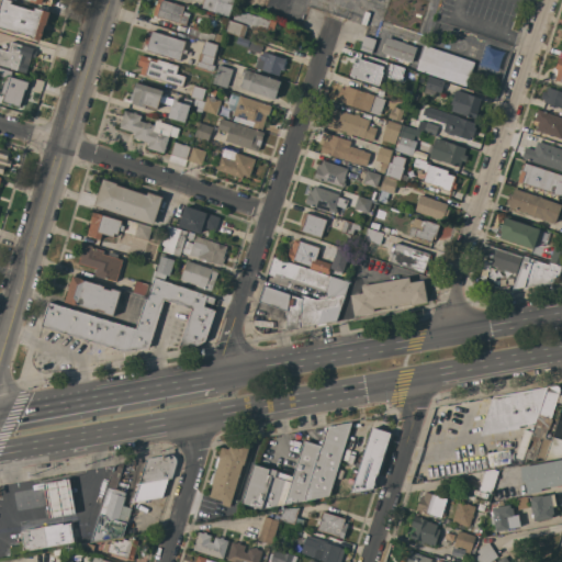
[(0,6),(1,0),(11,0),(10,3),(33,11),(34,8),(49,12),(46,24),(45,24),(42,33),(43,33),(42,35),(40,40),(31,37),(31,36),(17,32),(15,33),(0,27),(0,6)]
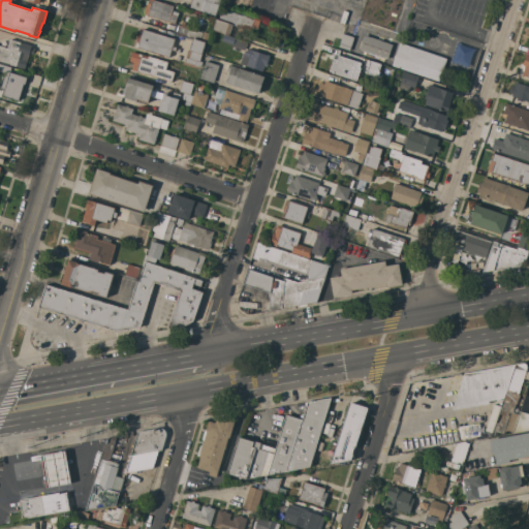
[(148,0),(152,0),(174,6),(173,10),(179,12),(178,17),(172,14),(170,16),(177,18),(175,24),(168,22),(168,23),(144,14),(148,0)]
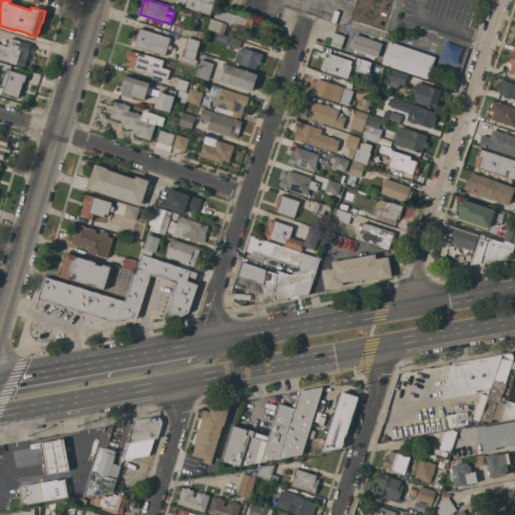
[(185,8),(187,0),(213,0),(209,15),(185,8)]
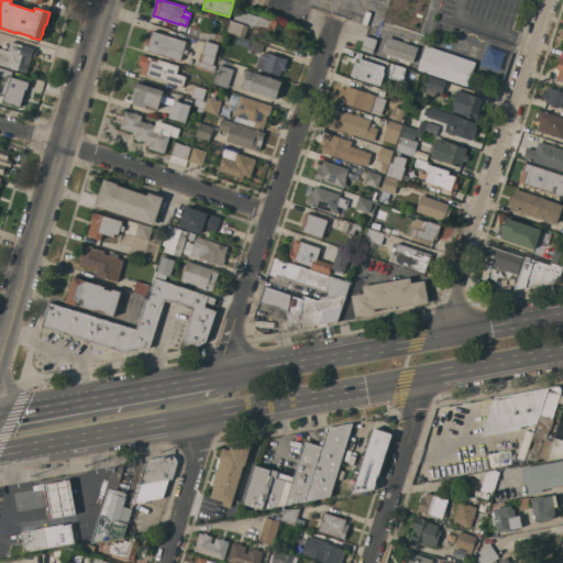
[(268,0),(266,9),(243,1),(243,0),(268,0)]
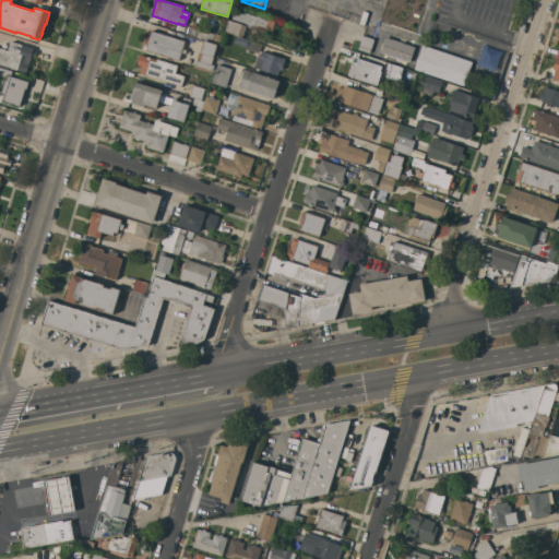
[(239,11),(239,10),(242,11),(242,12),(256,16),(257,15),(275,22),(270,35),(252,30),(252,28),(246,26),(241,38),(226,33),(229,21),(230,21),(235,10),(239,11)]
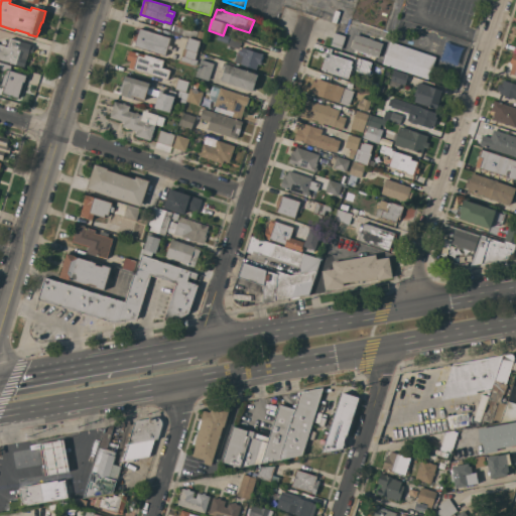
[(198,32),(196,38),(172,31),(174,25),(198,32)]
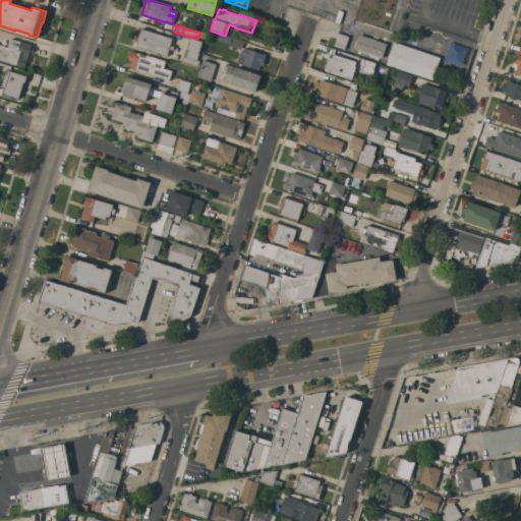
[(172,39),(170,46),(174,47),(174,48),(177,49),(176,52),(169,50),(167,57),(135,47),(137,41),(134,40),(135,34),(138,35),(140,29),(172,39)]
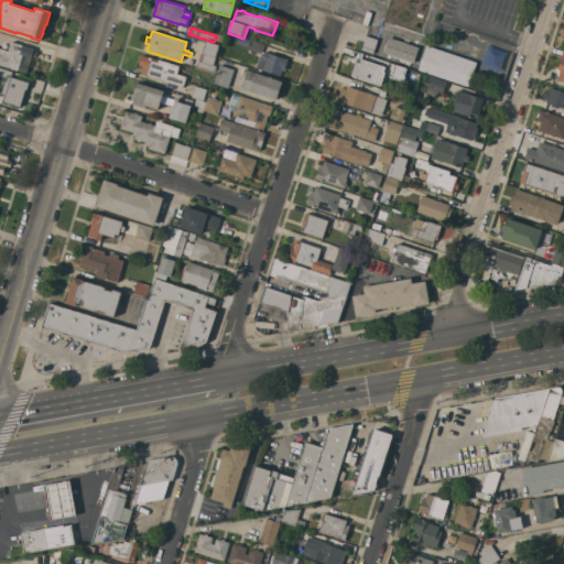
[(377,40),(372,54),(361,50),(366,36),(377,40)]
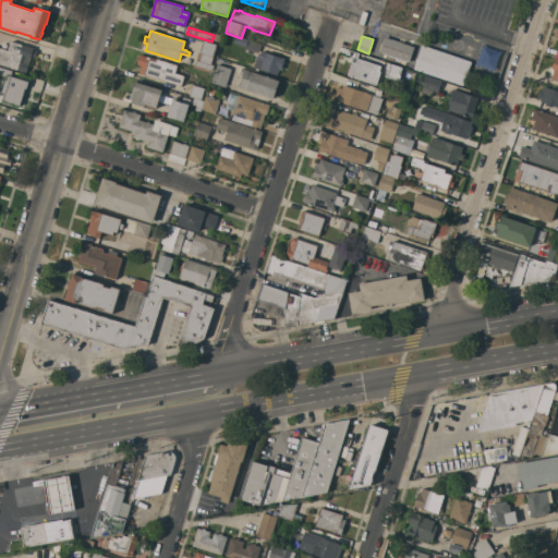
[(245,49),(245,47),(234,44),(235,37),(261,45),(258,53),(245,49)]
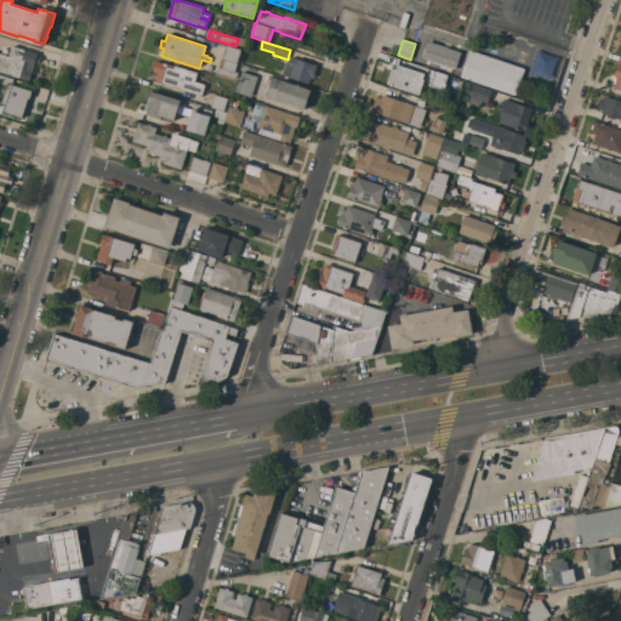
[(461,52),(455,70),(451,69),(451,73),(445,70),(445,69),(439,68),(440,66),(421,58),(427,41),(461,52)]
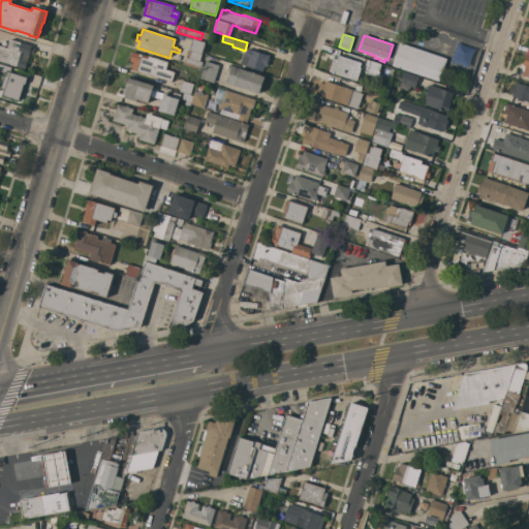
[(0,45),(7,49),(10,39),(31,47),(31,49),(32,49),(31,53),(30,52),(25,69),(0,61),(0,45)]
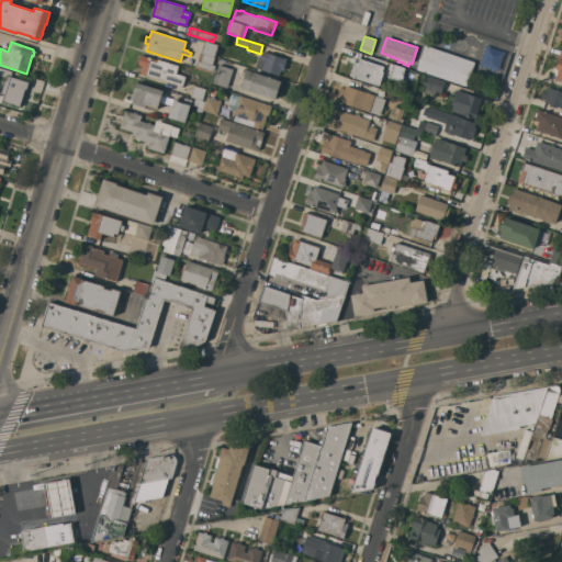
[(218,45),(212,65),(215,66),(213,70),(212,70),(211,71),(206,70),(197,67),(198,60),(197,60),(199,54),(201,54),(204,42),(218,45)]
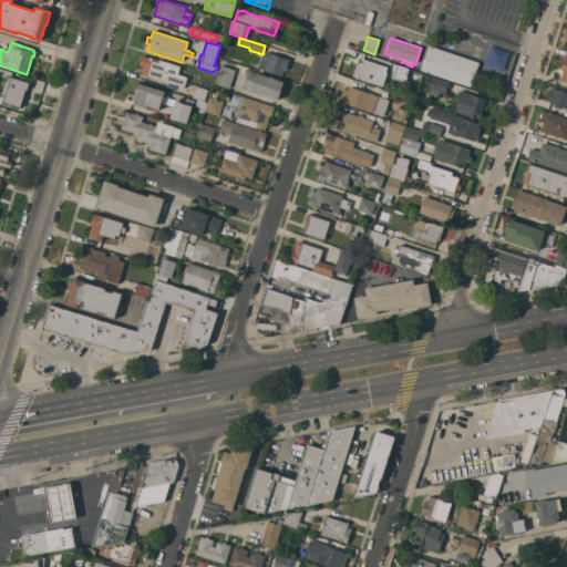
[(420,71),(429,45),(478,63),(471,88),(420,71)]
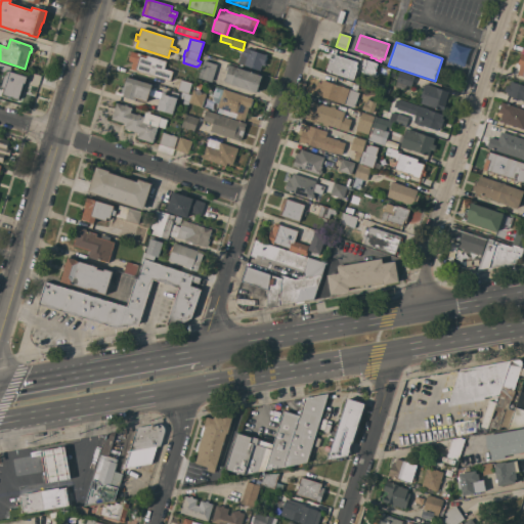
[(237,63),(242,51),(245,52),(246,48),(267,55),(265,61),(266,62),(265,66),(262,64),(260,71),(237,63)]
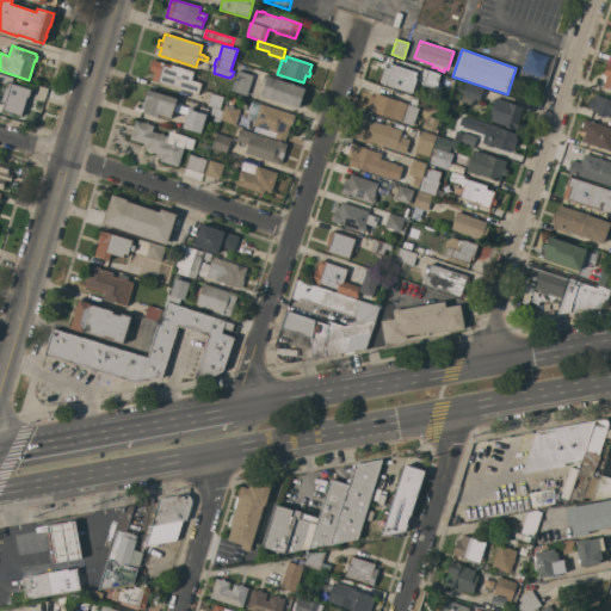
[(152,81),(154,73),(149,72),(153,60),(171,66),(171,65),(193,72),(191,80),(202,84),(198,94),(152,81)]
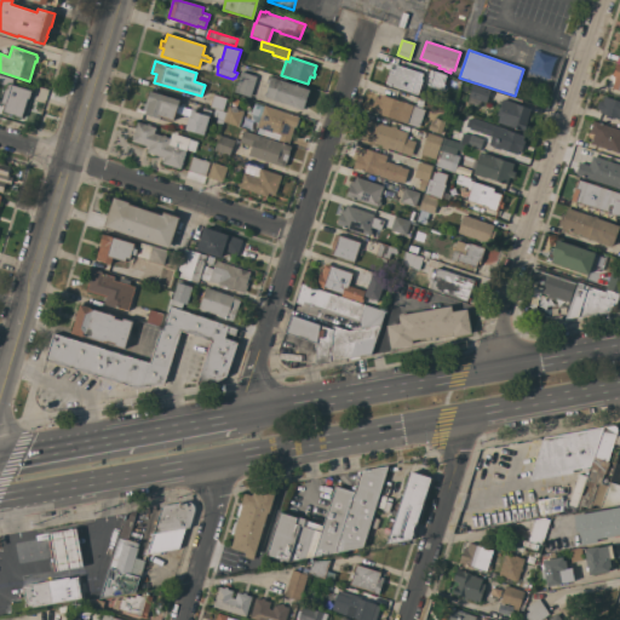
[(608,87),(619,91),(619,65),(615,64),(608,87)]
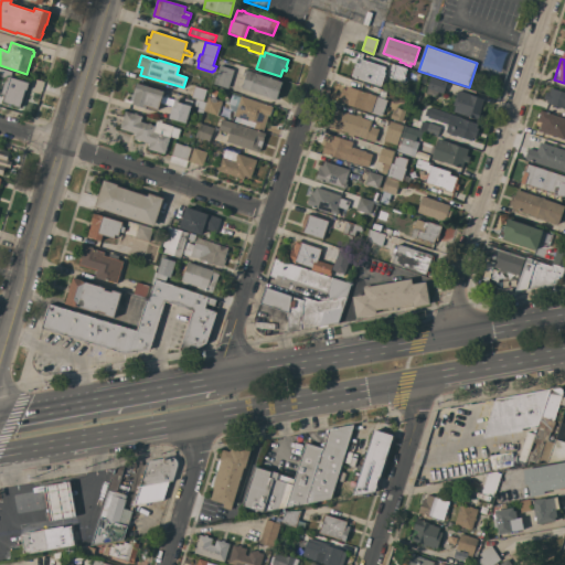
[(382,85),(375,83),(374,84),(371,83),(370,85),(364,83),(365,81),(356,77),(356,78),(354,78),(354,77),(352,76),(352,74),(351,73),(353,68),(354,68),(356,63),(359,64),(360,62),(361,62),(362,60),(381,66),(381,64),(388,67),(382,85)]
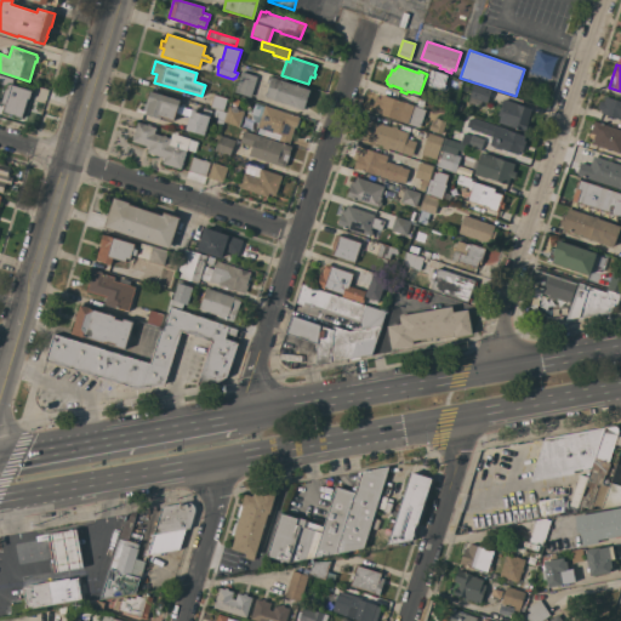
[(241,72),(257,77),(251,97),(235,92),(241,72)]
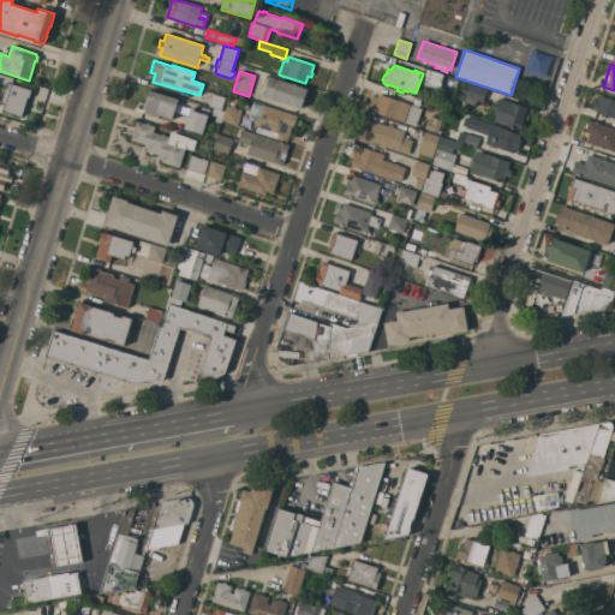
[(442,76),(439,89),(425,85),(430,71),(442,76)]
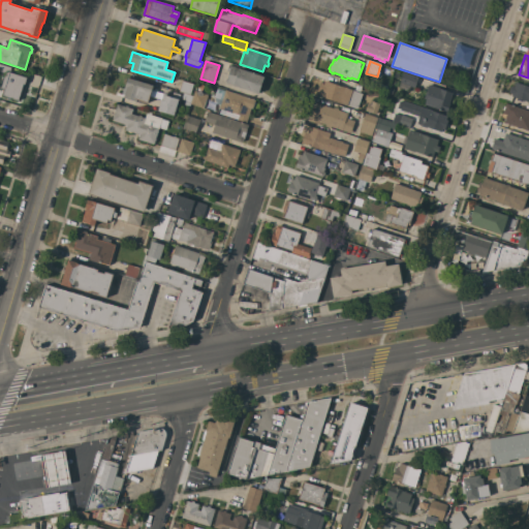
[(0,65),(11,68),(9,72),(27,78),(25,87),(23,86),(23,88),(24,88),(23,90),(22,90),(22,91),(23,91),(22,93),(21,93),(19,100),(2,95),(4,91),(0,90),(0,75),(3,78),(4,73),(0,71),(0,65)]
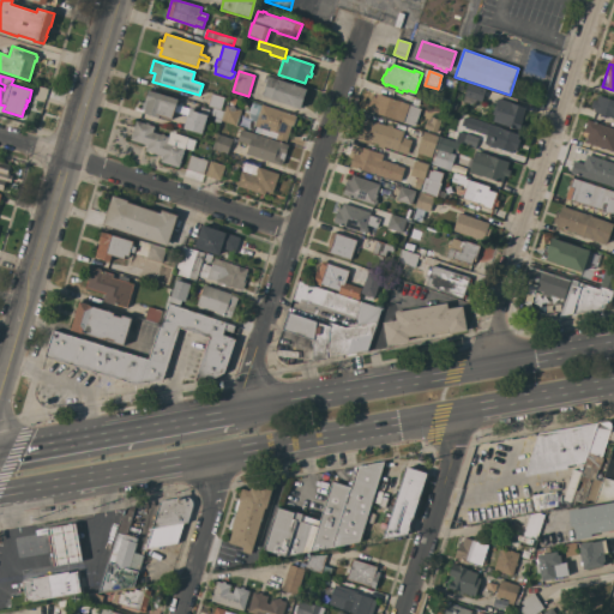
[(262,96),(263,95),(262,95),(263,92),(266,83),(263,83),(265,76),(278,79),(278,80),(306,89),(300,109),(271,100),(271,98),(262,96)]
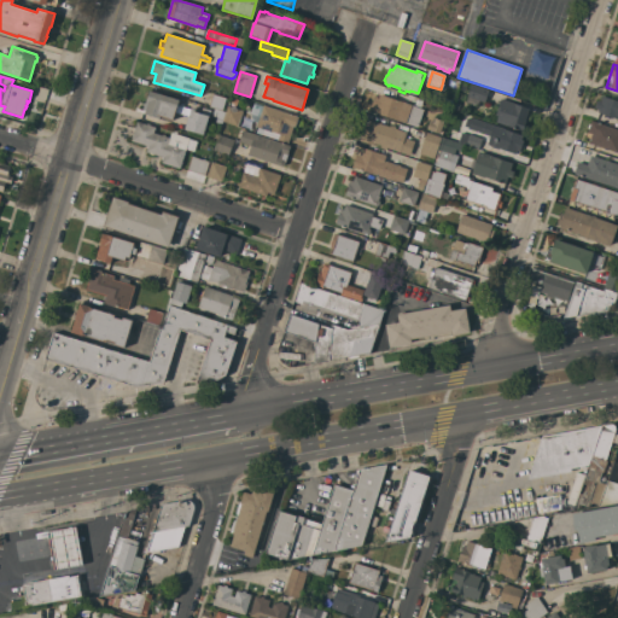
[(485,103),(479,100),(478,105),(466,101),(471,83),(489,89),(485,103)]
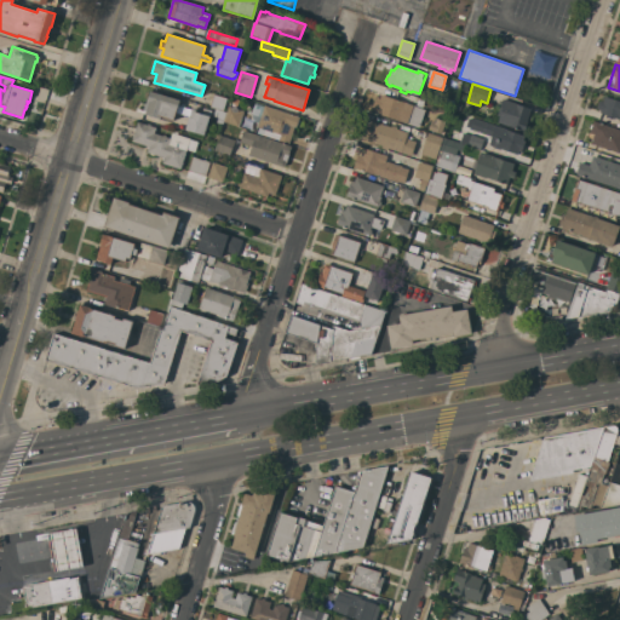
[(150,91),(179,101),(173,121),(161,116),(160,120),(145,115),(147,110),(144,110),(150,91)]
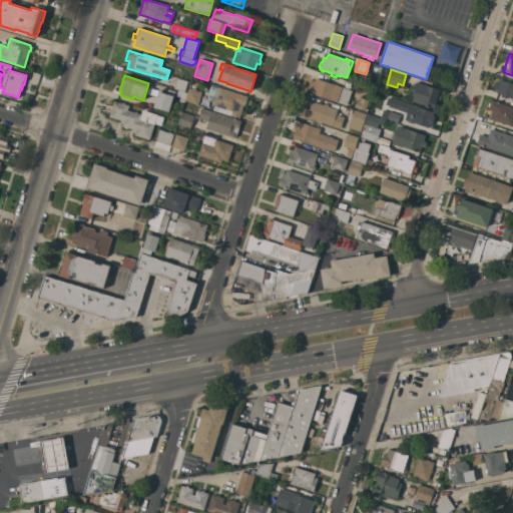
[(186,92),(184,98),(176,96),(177,90),(173,89),(176,78),(187,81),(184,92),(186,92)]
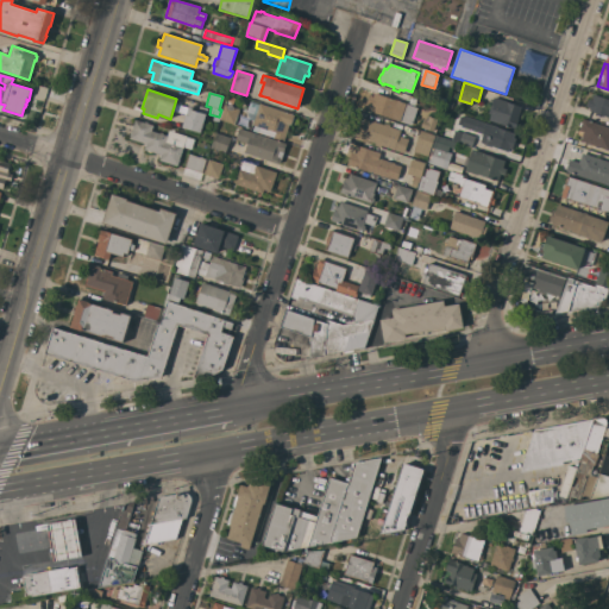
[(397,120),(394,118),(393,120),(369,111),(369,110),(364,108),(370,93),(374,94),(375,93),(403,104),(416,108),(413,120),(420,123),(418,126),(412,124),(410,125),(397,120)]
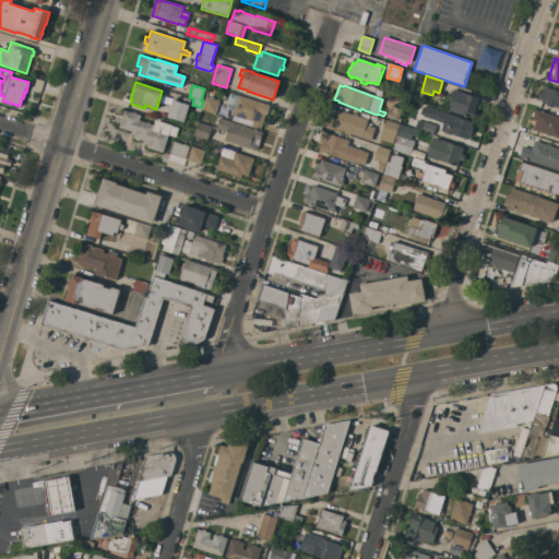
[(558,92),(558,107),(540,102),(542,99),(537,98),(539,91),(544,92),(546,87),(558,92)]
